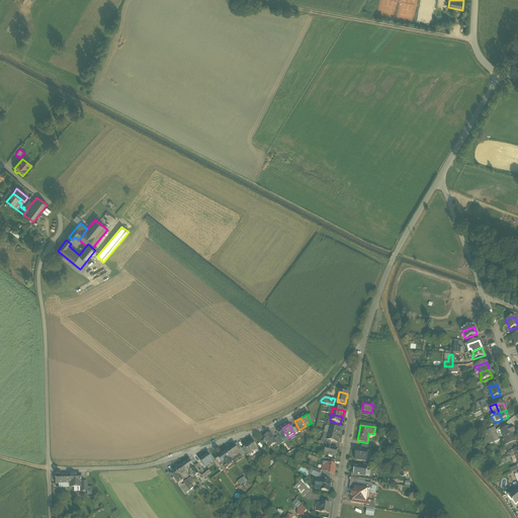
[(512,426),(502,430),(507,445),(515,442),(511,432),(514,431),(512,426)]
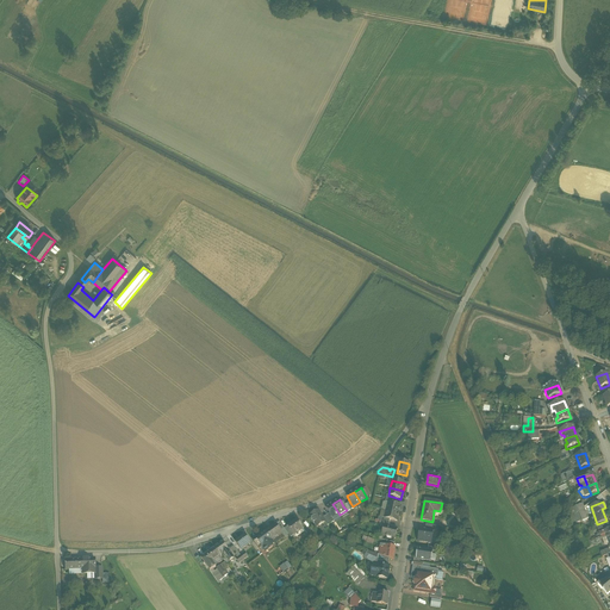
[(392,504),(388,503),(386,511),(399,514),(400,506),(392,504)]
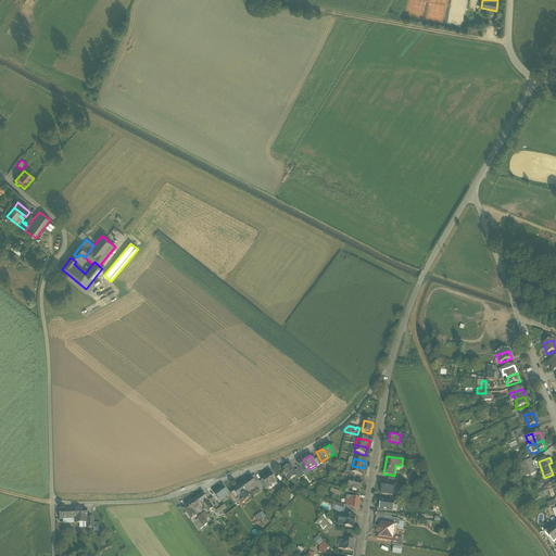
[(521,471),(528,466),(532,463),(531,458),(527,462),(523,463),(518,467),(521,471)]
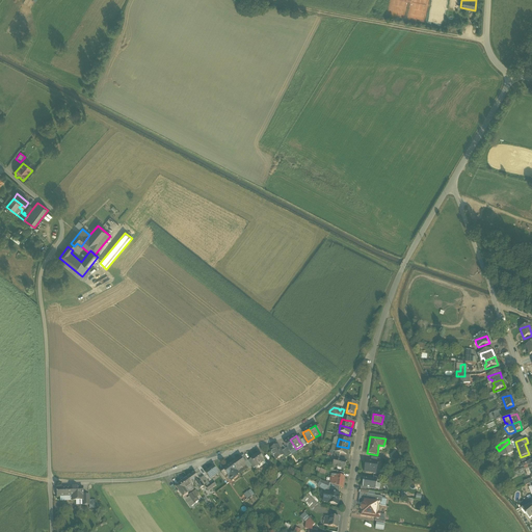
[(296,449),(290,440),(284,443),(287,448),(290,452),(296,449)]
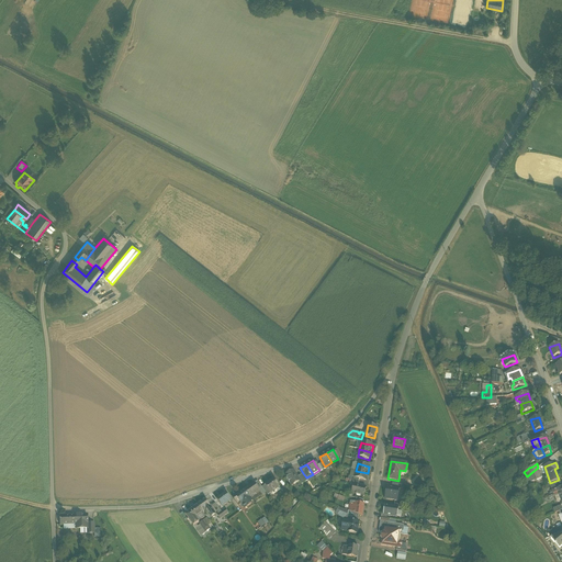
[(300,481),(298,478),(293,471),(285,474),(288,478),(287,479),(289,482),(290,482),(292,485),(300,482),(300,481)]
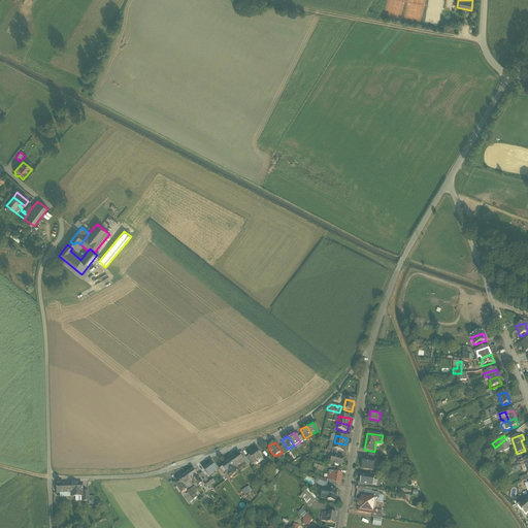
[(343,452),(345,444),(334,442),(333,449),(337,450),(343,452)]
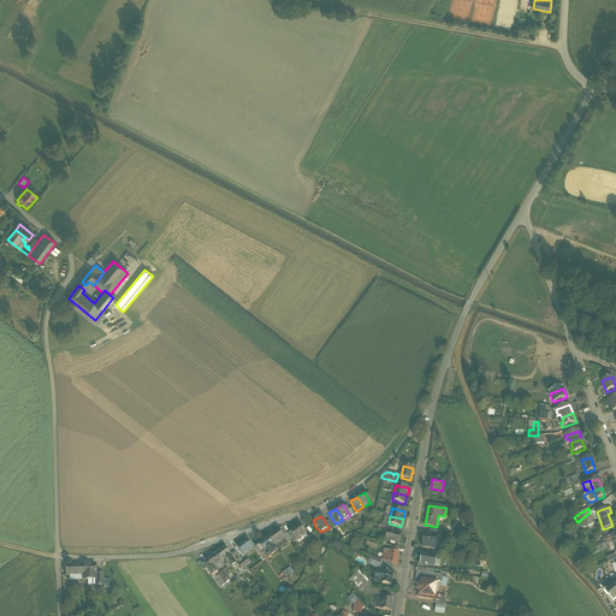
[(300,525),(290,532),(294,538),(296,540),(306,534),(300,525)]
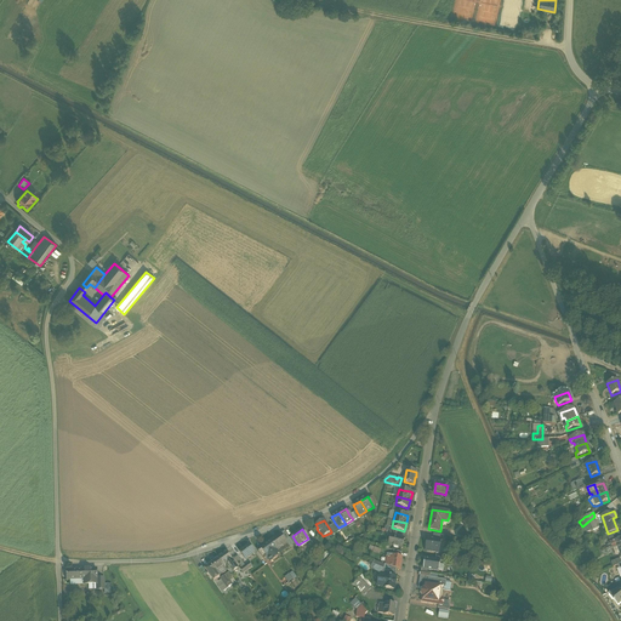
[(271,541),(278,551),(288,543),(286,541),(281,535),(280,534),(271,541)]
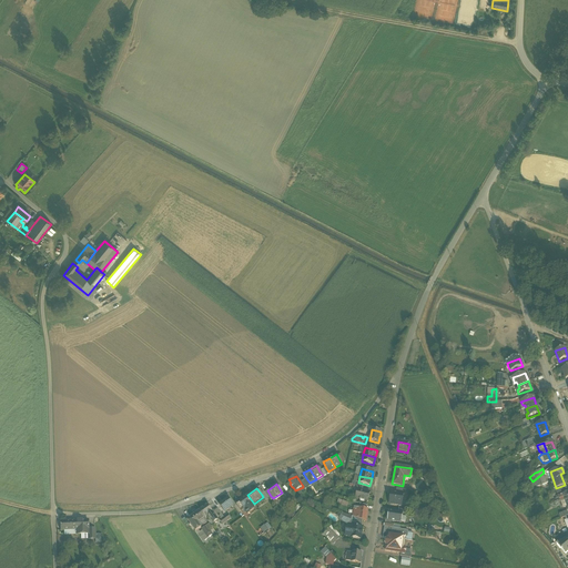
[(362,492),(357,490),(355,498),(359,500),(364,501),(365,500),(367,501),(369,493),(362,492)]
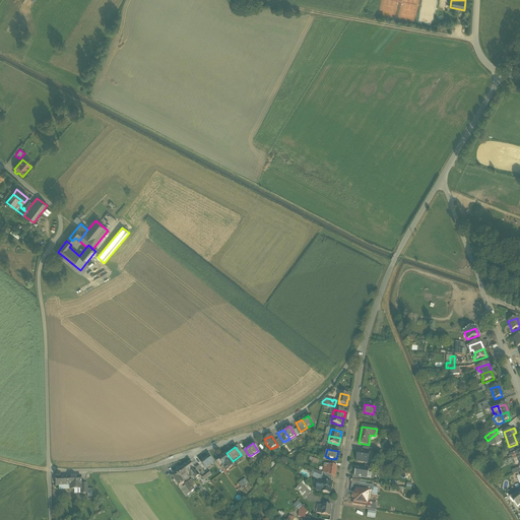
[(366,463),(367,458),(368,457),(369,454),(368,452),(363,451),(359,451),(356,461),(361,462),(366,463)]
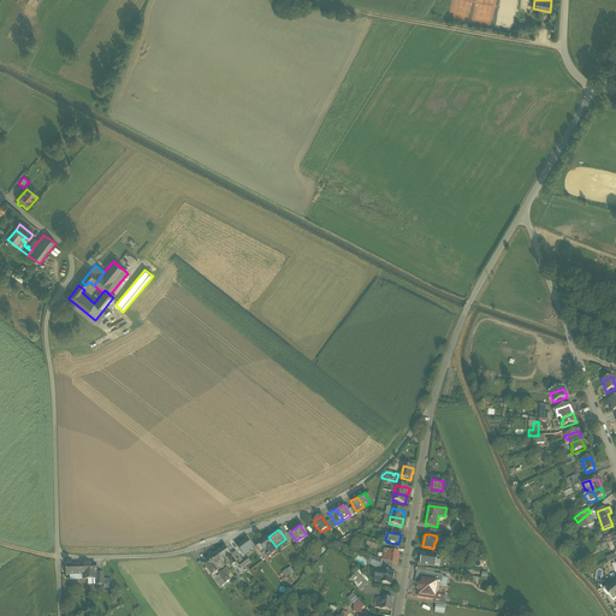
[(615,535),(615,534),(604,538),(606,543),(611,542),(615,555),(615,535)]
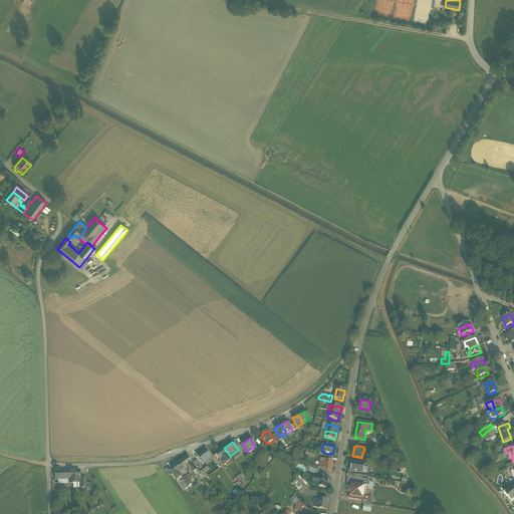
[(230,456),(224,448),(216,454),(216,455),(220,460),(221,462),(230,456)]
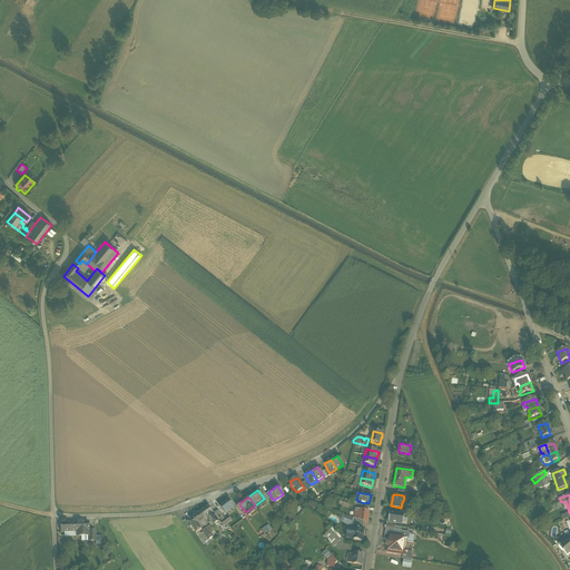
[(228,500),(219,507),(225,513),(234,508),(228,500)]
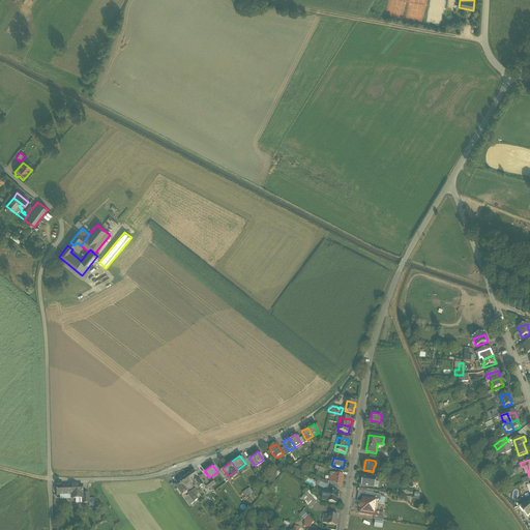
[(238,472),(237,470),(228,476),(231,479),(237,475),(236,474),(238,472)]
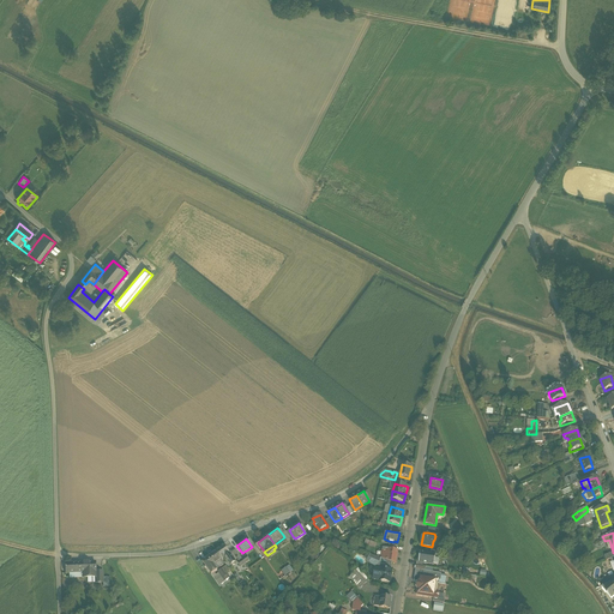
[(224,546),(216,552),(222,560),(224,558),(230,566),(235,563),(224,546)]
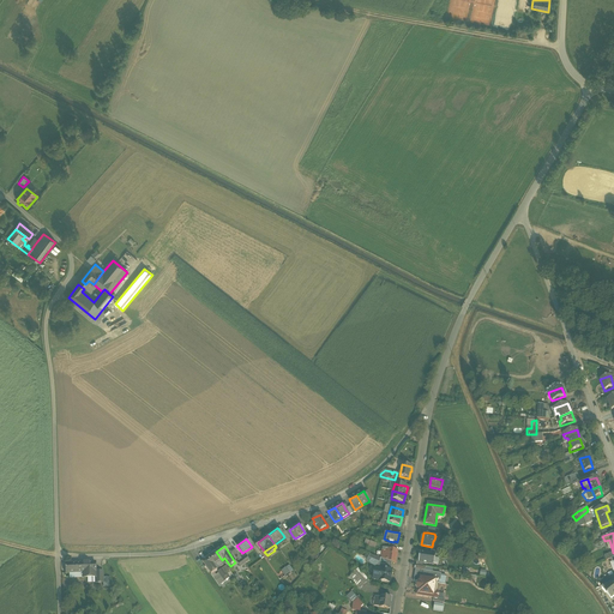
[(392,563),(396,565),(398,551),(396,551),(389,549),(389,552),(383,551),(381,559),(392,563)]
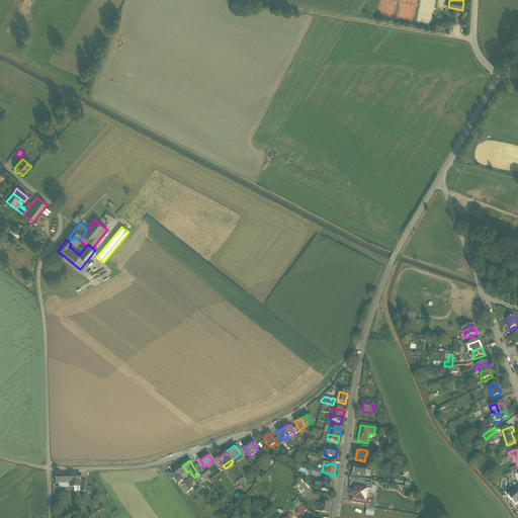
[(206,476),(204,472),(198,464),(195,466),(201,475),(200,475),(202,479),(206,476)]
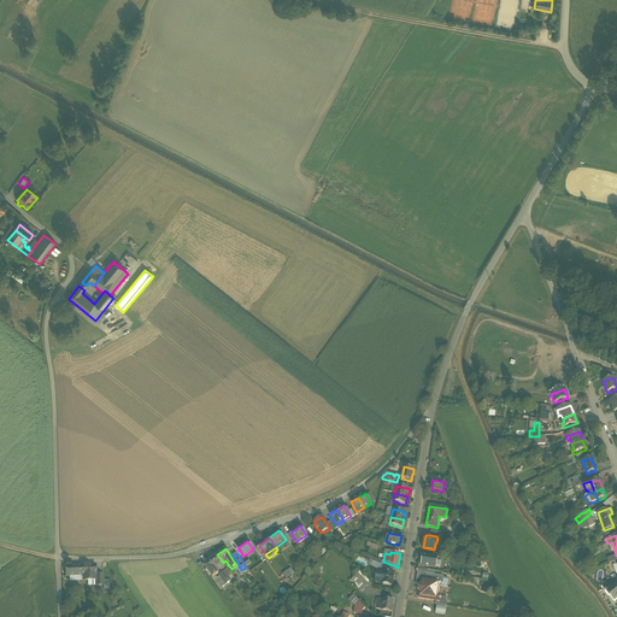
[(223,563),(217,554),(213,557),(211,559),(209,560),(212,565),(206,569),(212,577),(215,576),(218,574),(218,573),(215,569),(222,564),(223,563)]
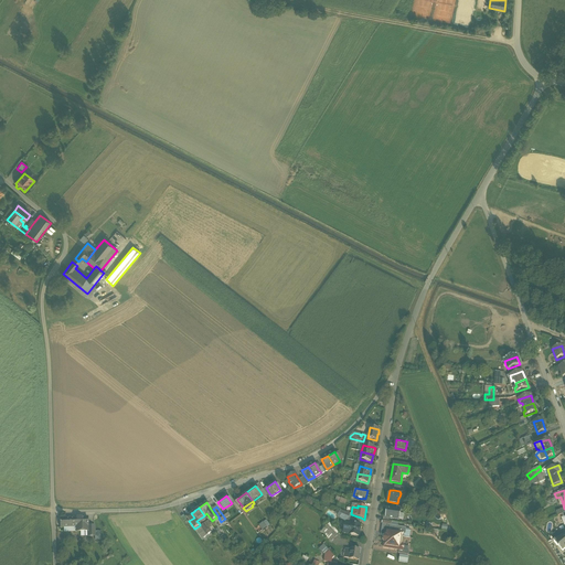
[(401,513),(401,511),(396,510),(386,509),(385,513),(384,514),(384,515),(385,516),(385,519),(390,519),(390,520),(392,520),(393,520),(400,521),(400,520),(401,513)]
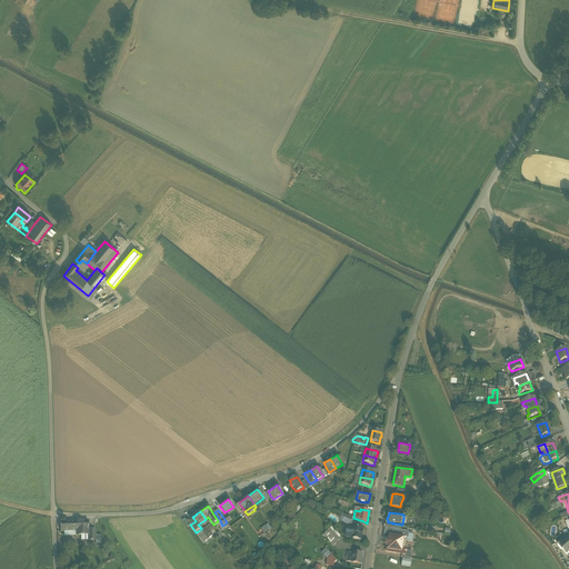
[(351,528),(362,529),(363,521),(353,518),(343,515),(341,517),(352,521),(351,528)]
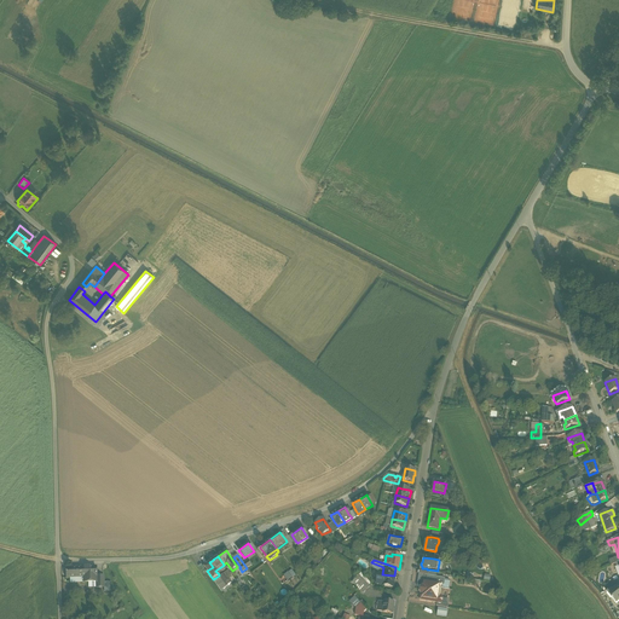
[(379,573),(382,574),(383,567),(371,562),(370,566),(379,573)]
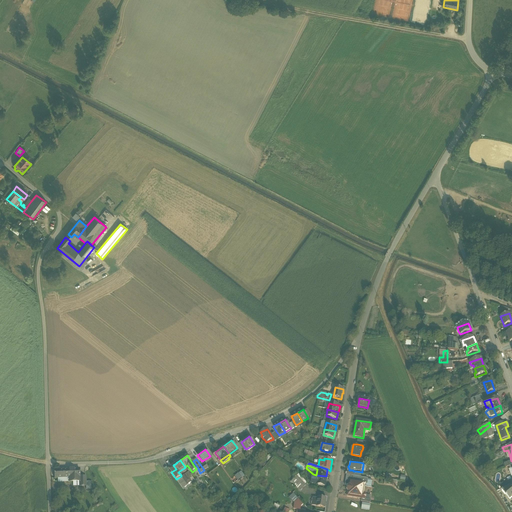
[(75,482),(75,469),(54,470),(54,478),(58,478),(68,478),(69,482),(73,482),(75,482)]
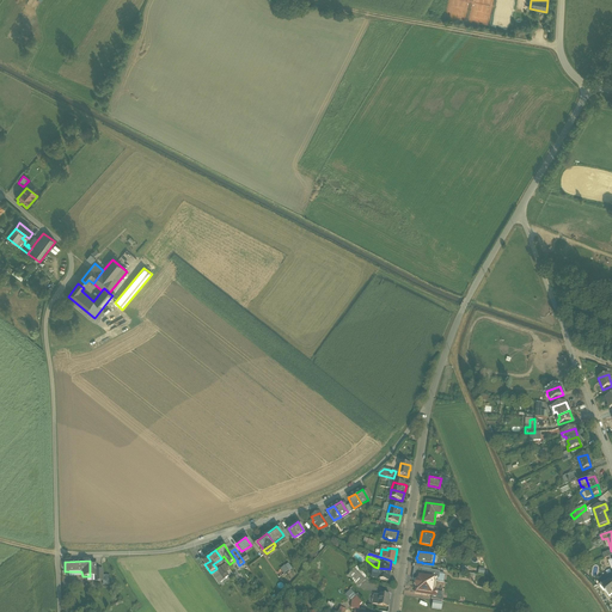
[(232,574),(225,564),(216,570),(224,580),(232,574)]
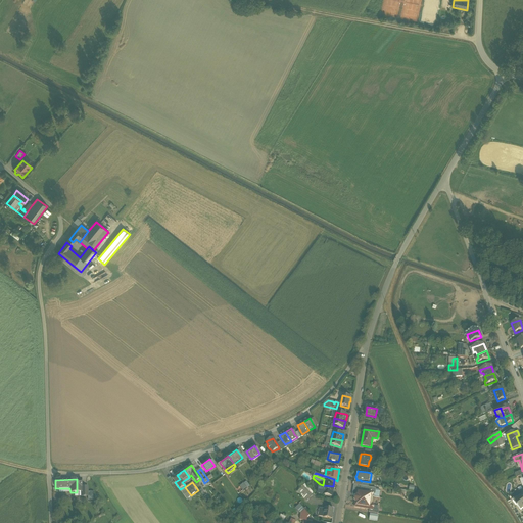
[(323,495),(332,496),(334,486),(333,486),(323,485),(320,484),(318,493),(319,494),(323,494),(323,495)]
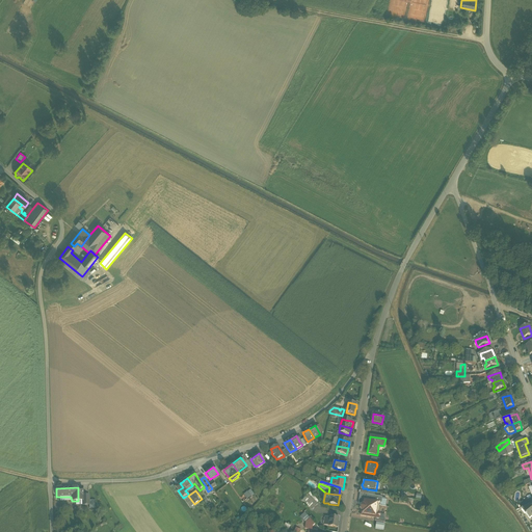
[(369,496),(360,494),(358,505),(363,505),(361,515),(375,519),(378,519),(379,517),(380,515),(379,513),(376,513),(377,508),(378,508),(379,505),(386,506),(387,500),(381,500),(382,498),(369,496)]
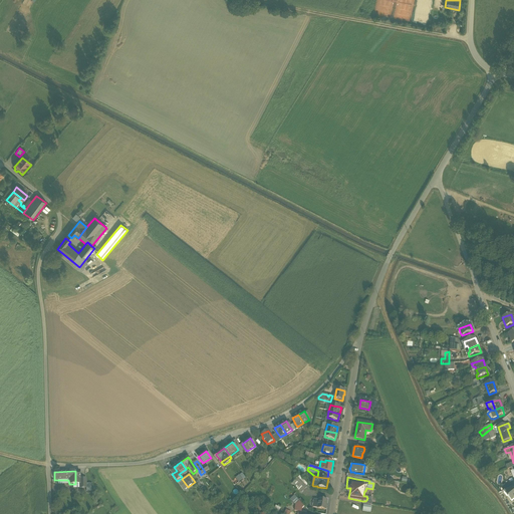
[(292,484),(301,493),(306,487),(298,478),(292,484)]
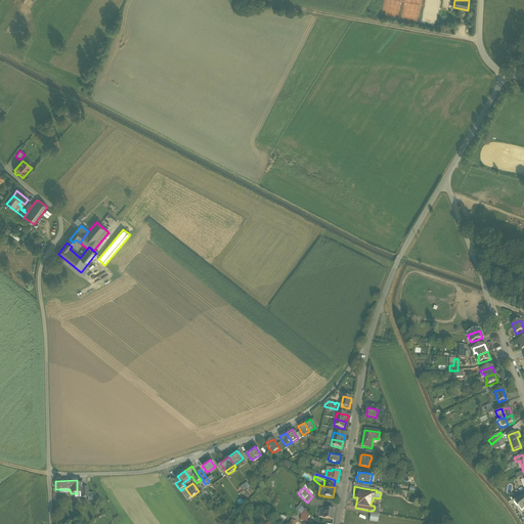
[(87,488),(82,488),(82,493),(81,493),(81,497),(88,497),(88,500),(93,500),(93,493),(88,493),(87,488)]
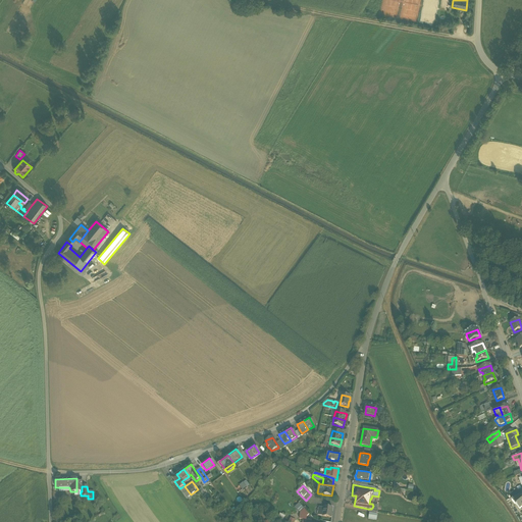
[(181,487),(179,488),(183,493),(179,497),(184,501),(190,496),(186,488),(184,490),(181,487)]
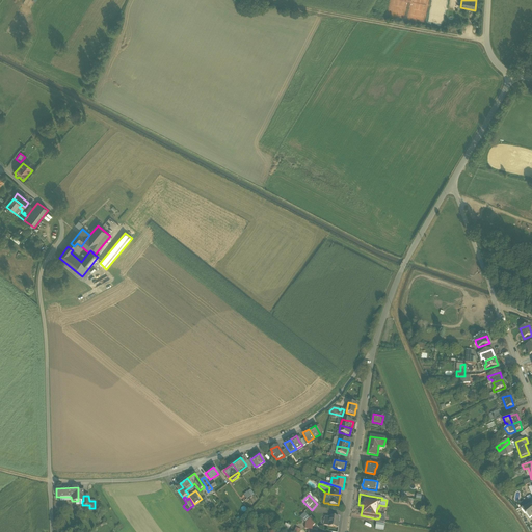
[(328,527),(337,528),(339,517),(330,516),(328,527)]
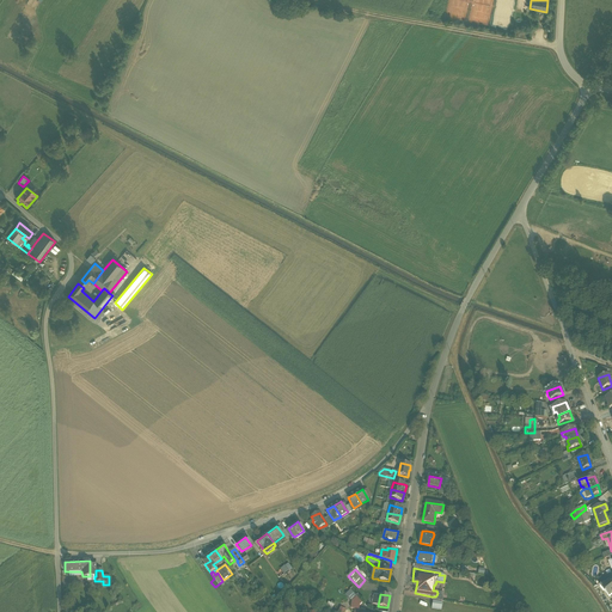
[(350,609),(359,610),(360,606),(362,603),(356,597),(352,601),(350,609)]
